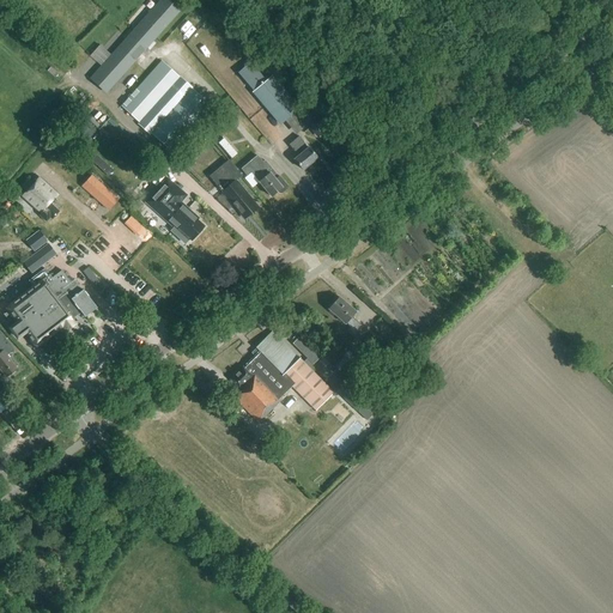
[(107,92),(178,11),(165,0),(161,0),(91,79),(107,92)]
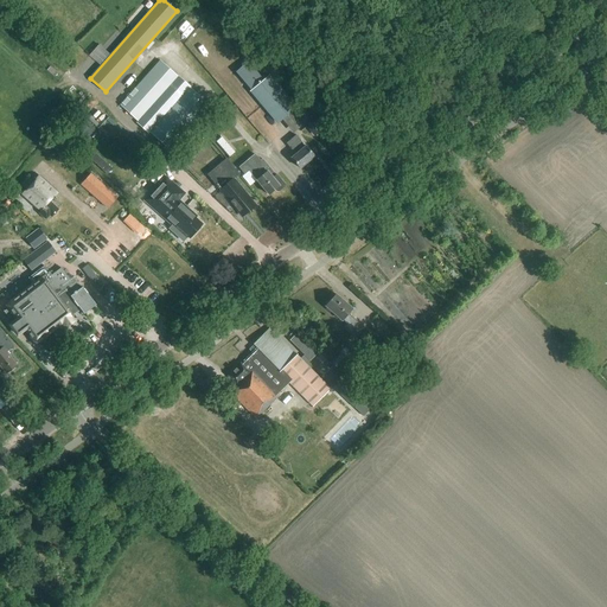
[(123,13),(114,23),(125,32),(133,21),(123,13)]
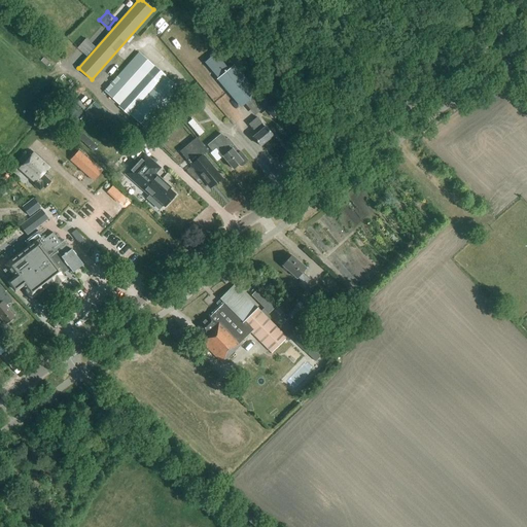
[(119,105),(154,67),(139,54),(104,92),(119,105)]
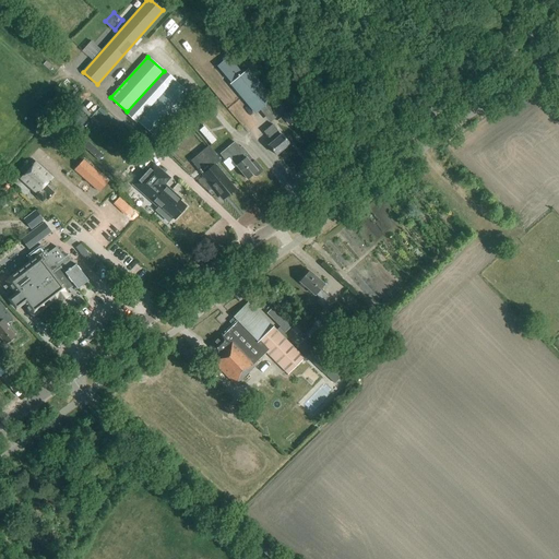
[(228,57),(217,67),(230,83),(242,73),(228,57)]
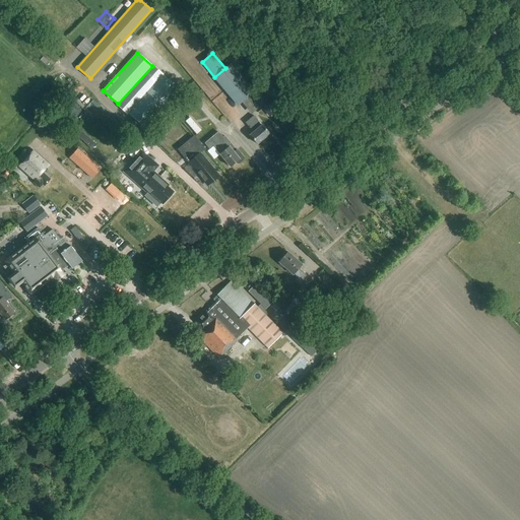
[(253,93),(230,65),(225,68),(214,77),(213,78),(238,107),(245,100),(254,111),(265,102),(256,90),(253,93)]
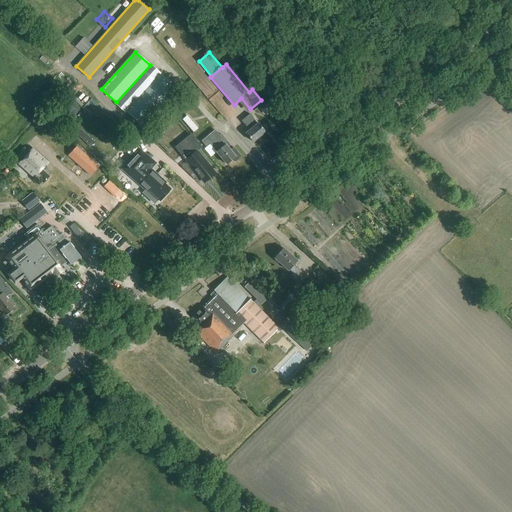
[(130,106),(159,74),(150,65),(116,102),(114,104),(124,113),(125,112),(130,106)]
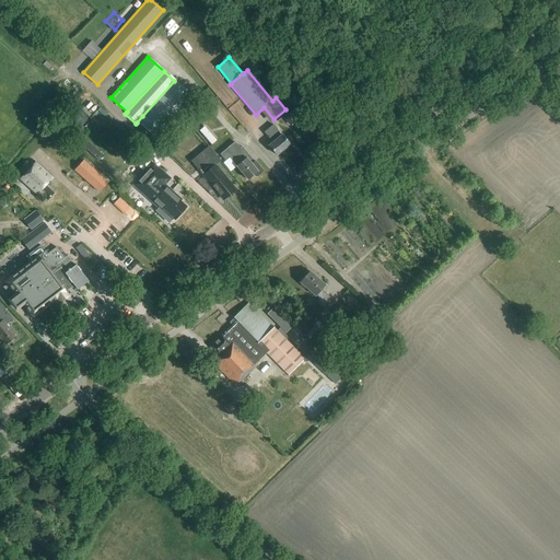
[(156,140),(194,100),(174,81),(142,116),(137,123),(156,140)]
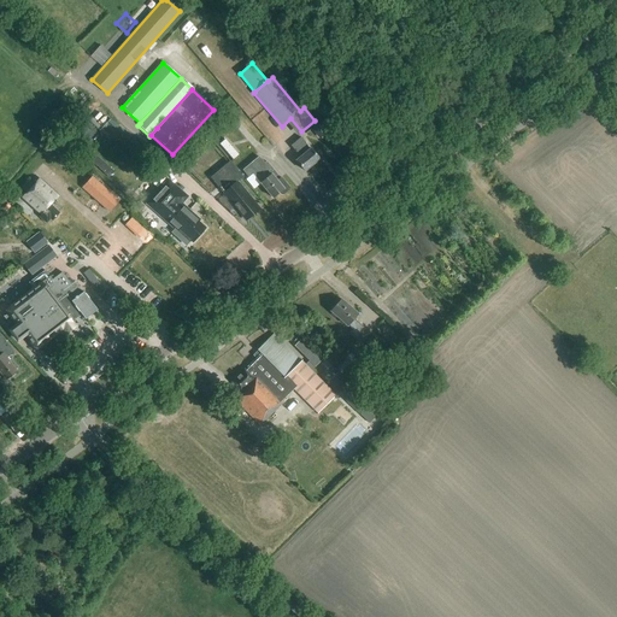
[(322,119),(312,128),(322,139),(331,130),(322,119)]
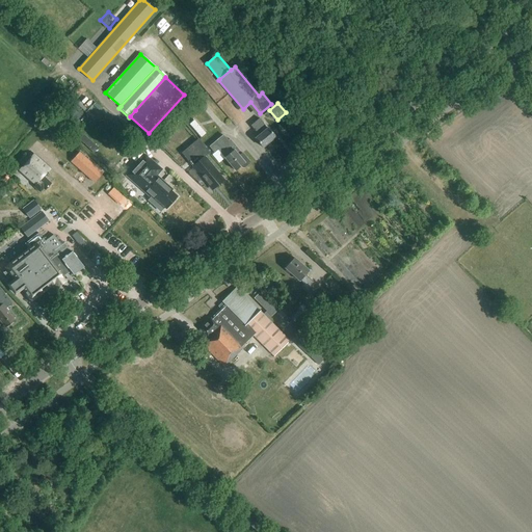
[(165,143),(181,127),(171,118),(157,135),(165,143)]
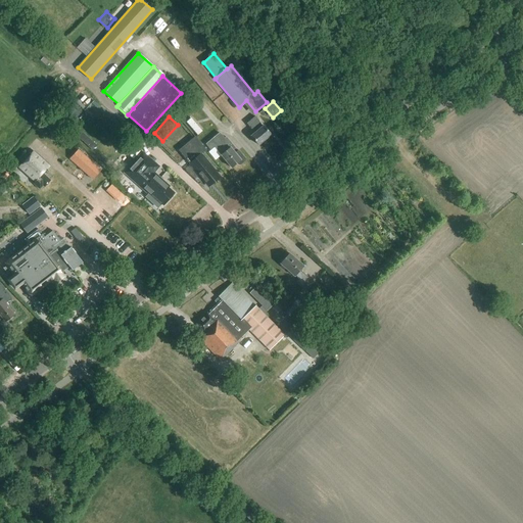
[(262,127),(254,117),(246,124),(254,134),(250,137),(257,146),(270,136),(263,126),(262,127)]
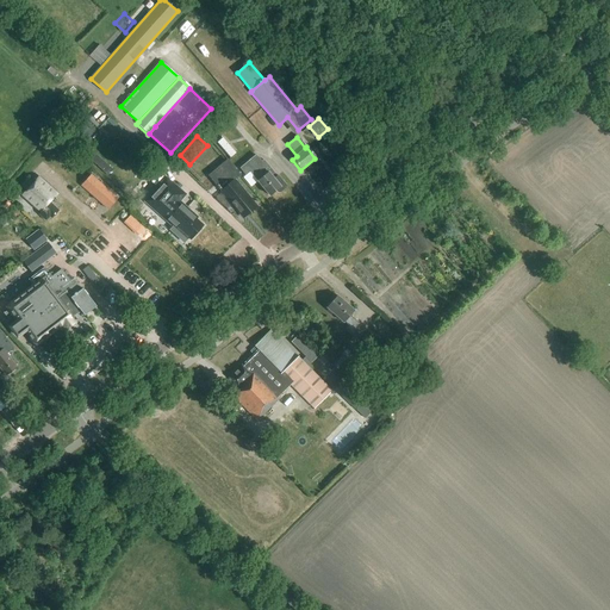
[(224,138),(221,143),(234,156),(237,151),(224,138)]
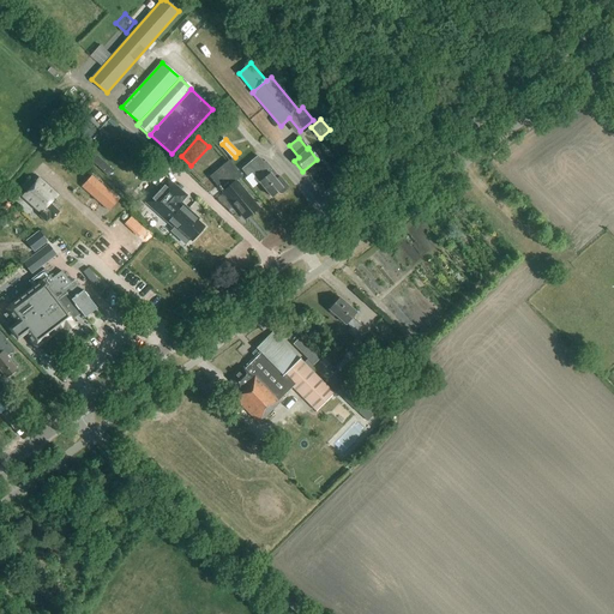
[(83,152),(90,160),(98,150),(91,143),(83,152)]
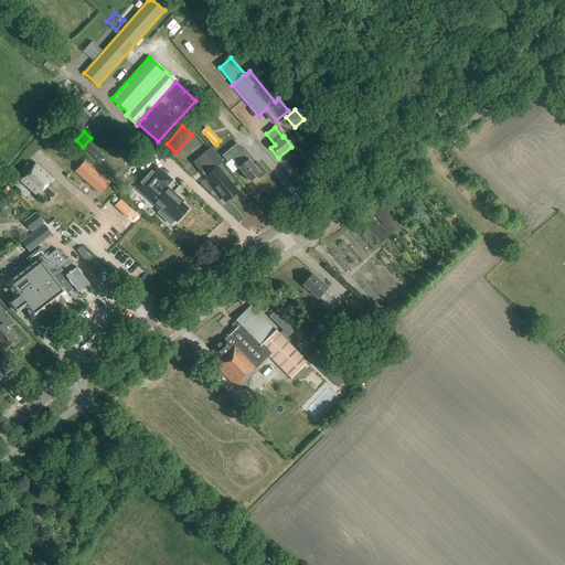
[(243,150),(237,144),(222,156),(227,163),(231,160),(237,168),(249,182),(255,177),(257,179),(259,179),(264,174),(265,172),(257,163),(254,167),(251,162),(254,160),(244,149),(243,150)]
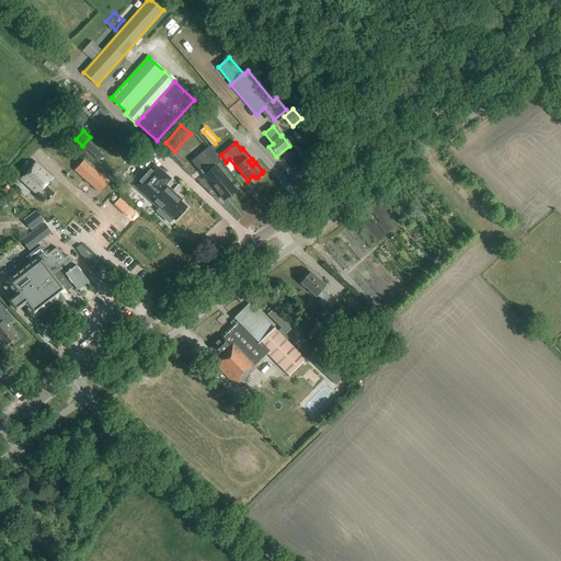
[(57,157),(65,164),(73,155),(66,147),(57,157)]
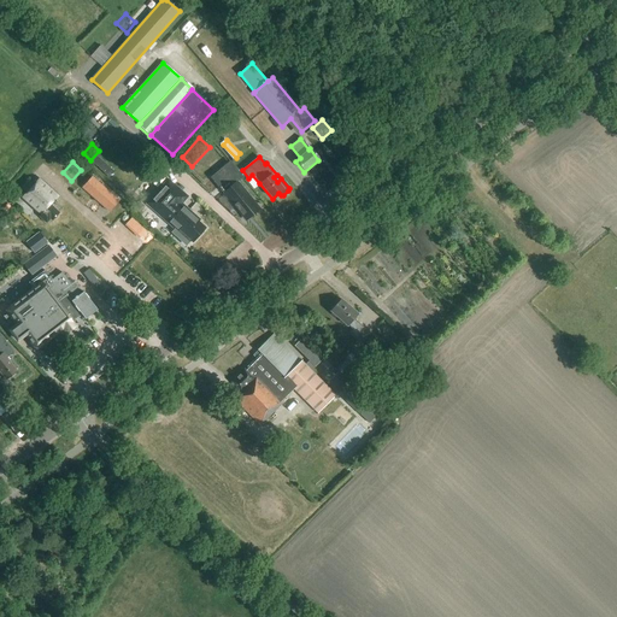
[(258,210),(235,183),(242,178),(229,163),(210,178),(223,194),(224,193),(246,219),(258,210)]
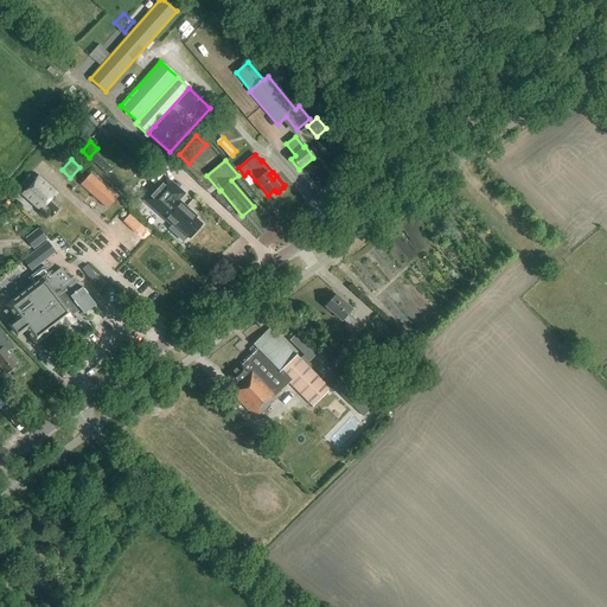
[(173,185),(160,174),(148,189),(151,191),(154,187),(155,189),(164,196),(173,185)]
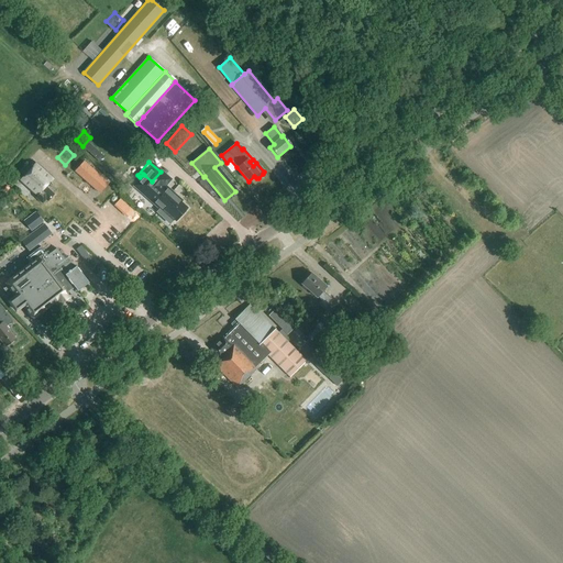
[(53,179),(35,164),(26,174),(19,166),(12,174),(37,197),(35,198),(42,203),(45,200),(47,202),(53,195),(45,188),(53,179)]
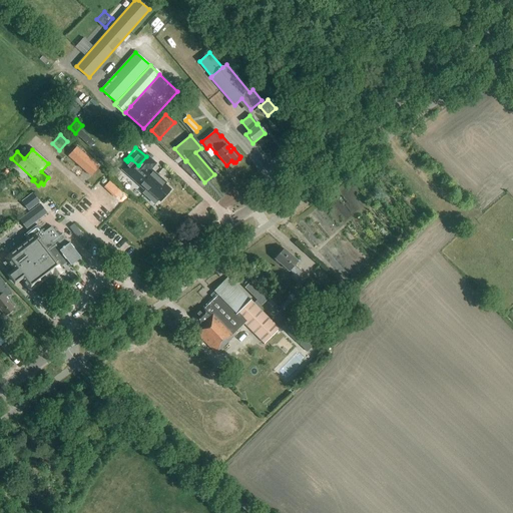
[(131,159),(122,170),(145,191),(143,194),(153,203),(157,199),(160,201),(169,190),(163,185),(164,183),(149,169),(154,164),(146,156),(138,165),(131,159)]
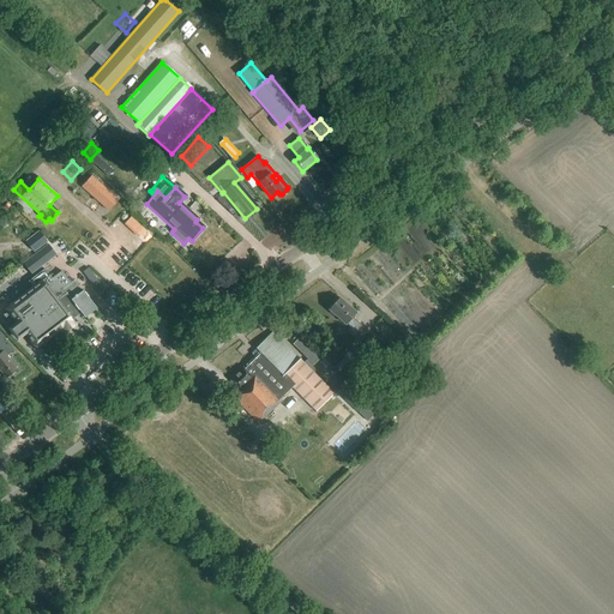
[(41,229),(28,240),(37,252),(50,241),(41,229)]
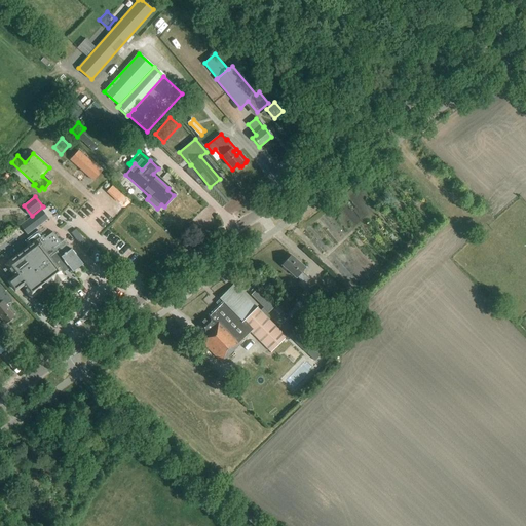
[(41,210),(20,226),(27,235),(48,219),(41,210)]
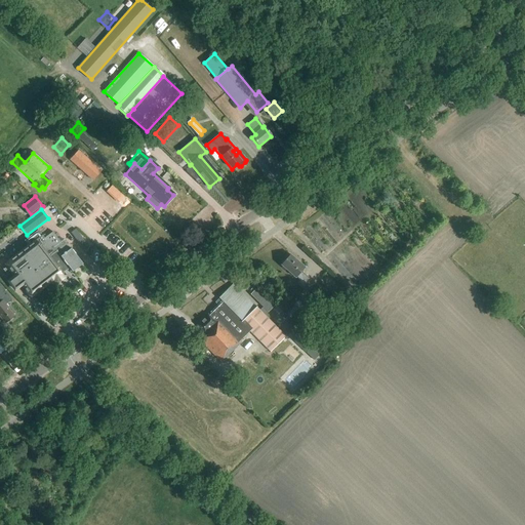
[(14,292),(21,287),(30,299),(53,282),(55,285),(65,278),(62,274),(69,268),(72,272),(83,264),(64,239),(61,242),(52,232),(44,238),(38,230),(25,241),(28,245),(3,264),(6,268),(3,270),(9,278),(6,281),(14,292)]
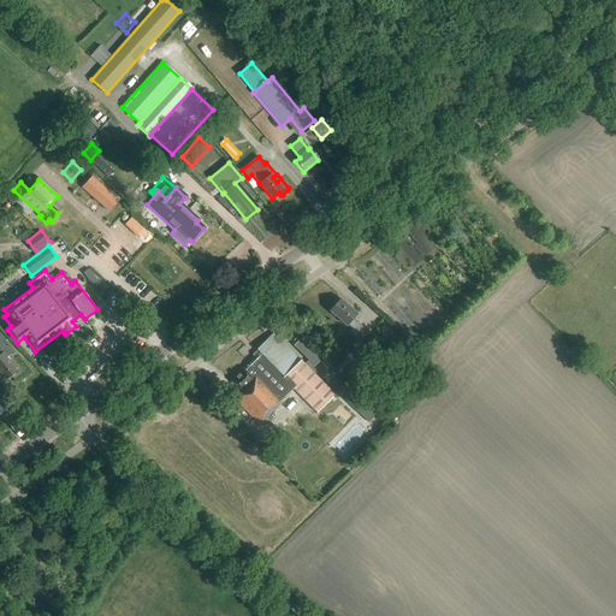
[(362,329),(353,319),(356,314),(341,300),(330,312),(345,326),(347,325),(353,330),(349,335),(354,338),(362,329)]
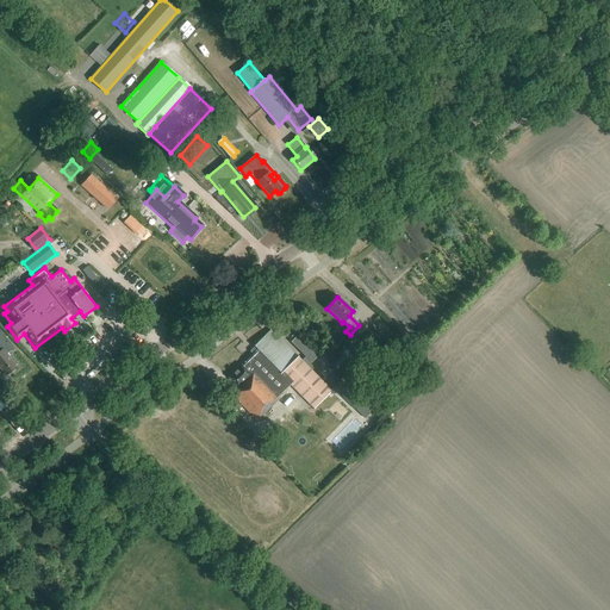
[(241,366),(228,378),(236,387),(229,394),(255,421),(278,398),(290,385),(313,410),(331,392),(297,358),(271,331),(255,347),(257,349),(243,363),(244,365),(242,367),(241,366)]
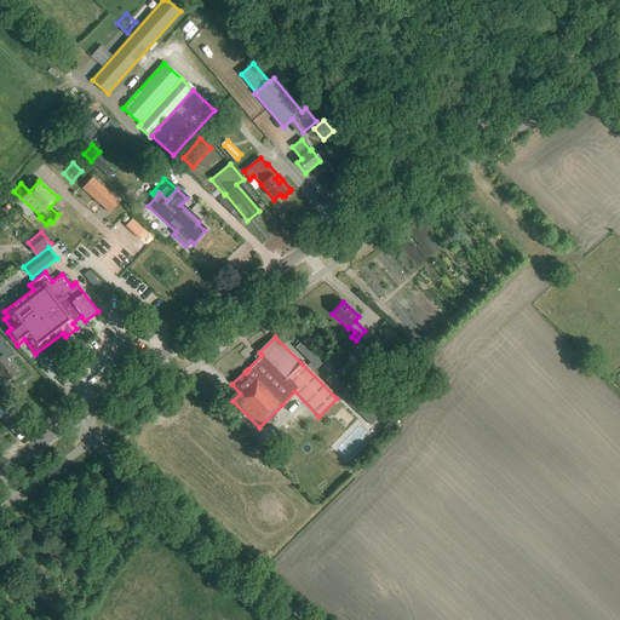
[(15,377),(15,374),(16,373),(5,359),(12,354),(0,338),(0,374),(5,382),(9,379),(12,379),(15,377)]
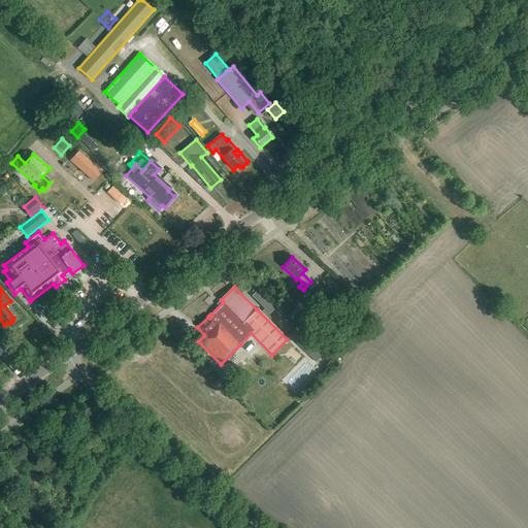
[(258,291),(252,296),(269,314),(275,308),(258,291)]
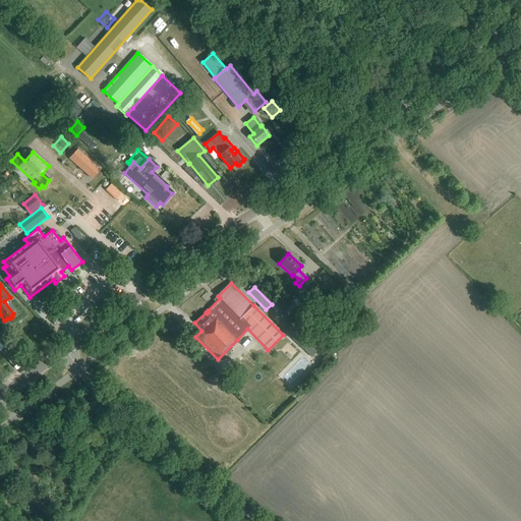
[(297,297),(286,308),(292,314),(302,303),(297,297)]
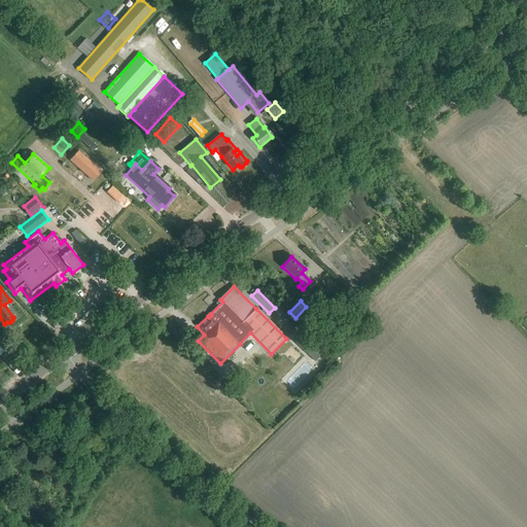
[(364,317),(356,310),(349,317),(357,325),(364,317)]
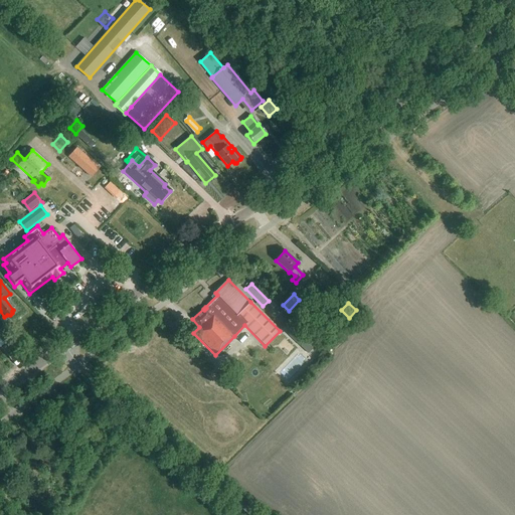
[(309,351),(318,342),(292,319),(284,328),(309,351)]
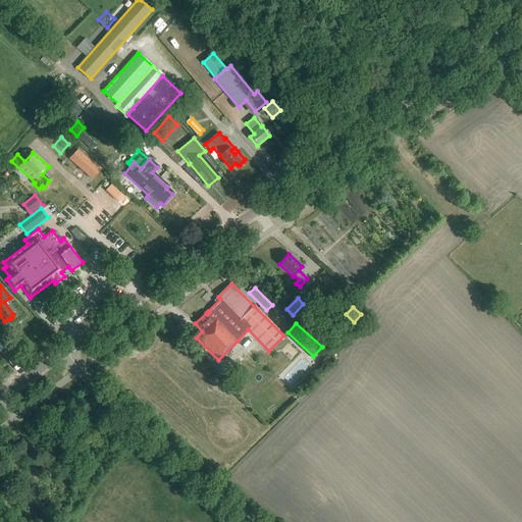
[(254,374),(260,367),(248,356),(242,363),(254,374)]
